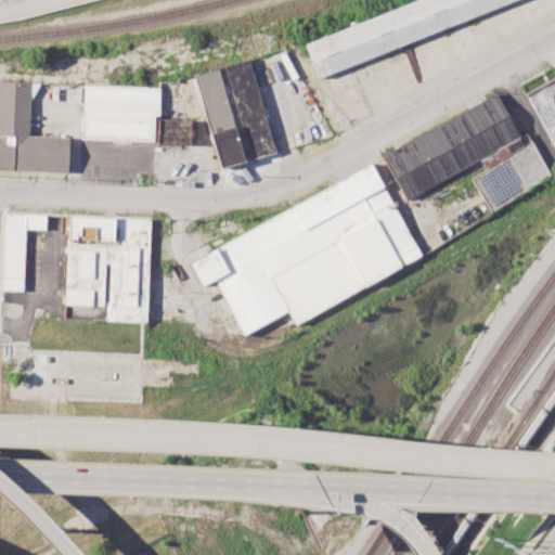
[(412,0),(305,43),(318,78),(511,0),(412,0)]
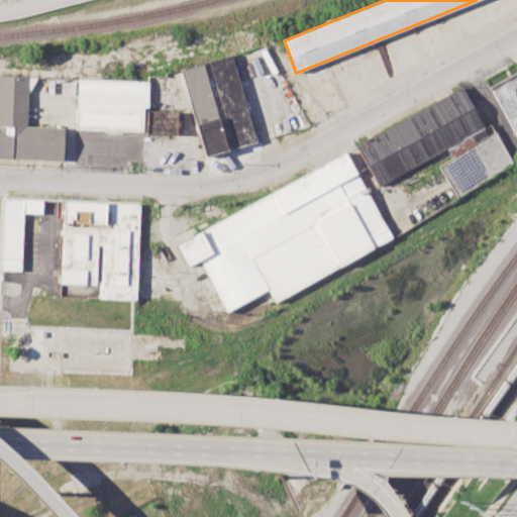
[(208,62),(233,147),(256,141),(231,55),(208,62)]
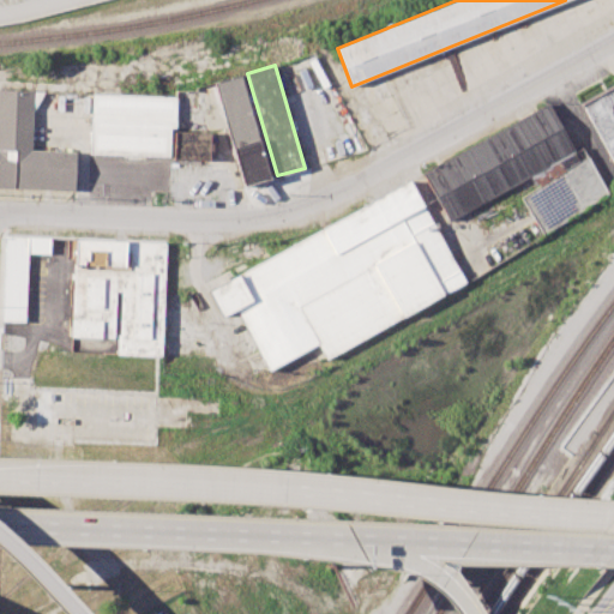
[(214,82),(240,74),(270,179),(242,186),(214,82)]
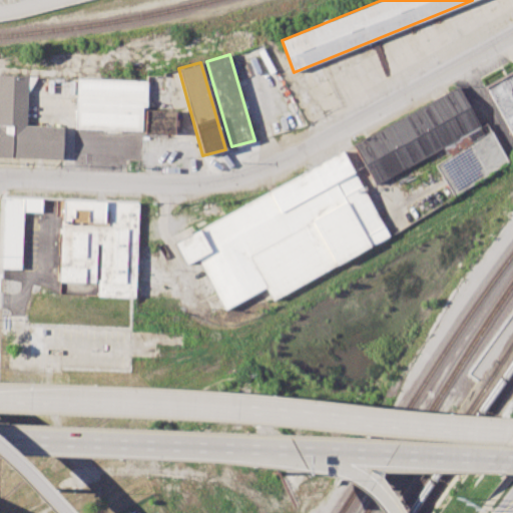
[(512,70),(485,85),(512,137),(512,70)]
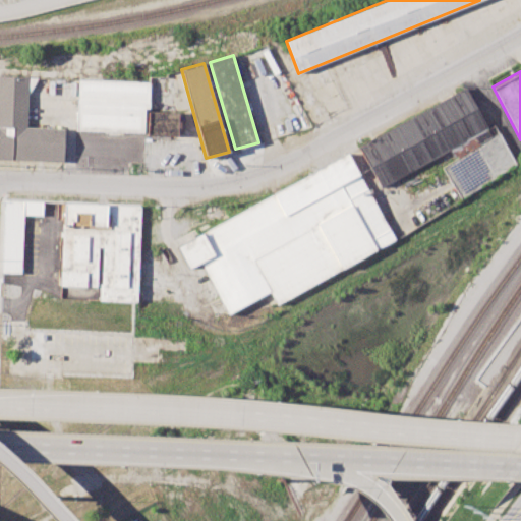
[(37,77),(0,76),(0,159),(62,161),(63,128),(25,127),(26,98),(37,77)]
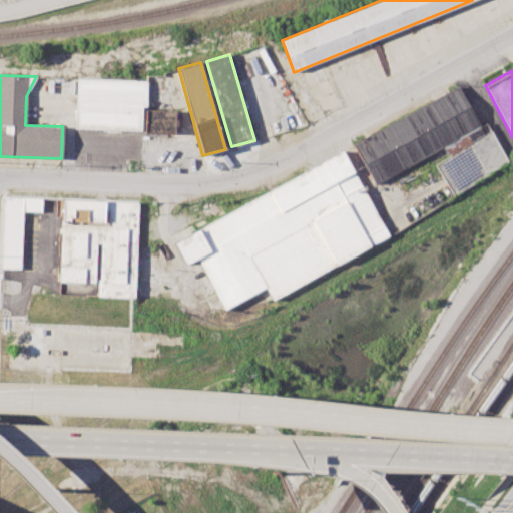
[(77,78),(76,96),(146,99),(146,80),(77,78)]
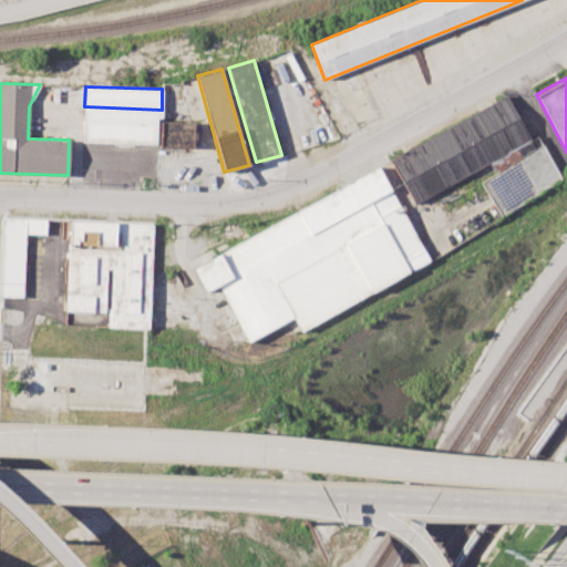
[(506,96),(390,160),(414,204),(531,140),(506,96)]
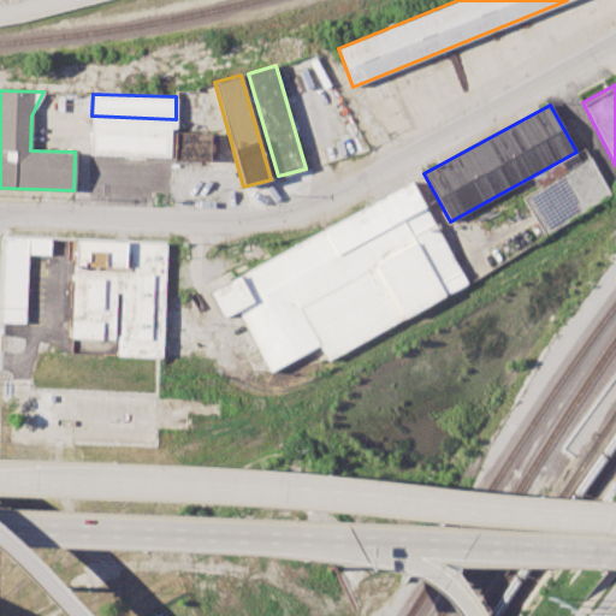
[(92,116),(89,153),(170,157),(170,126),(175,126),(176,119),(92,116)]
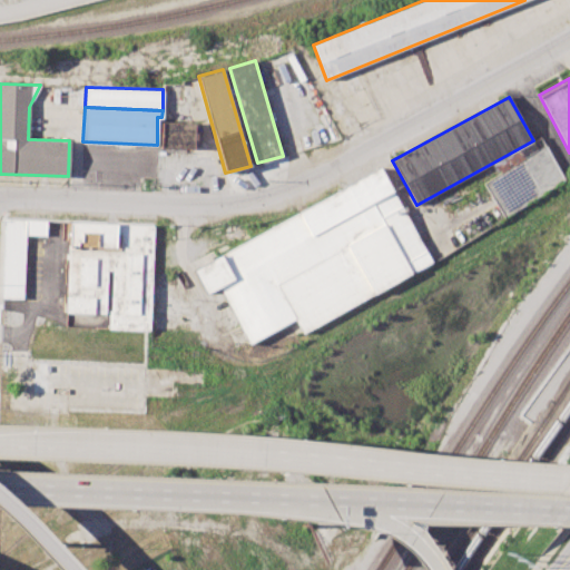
[(193,121),(161,120),(160,147),(193,148),(193,121)]
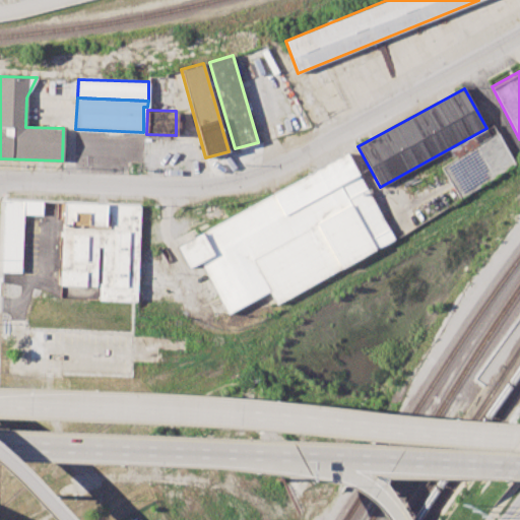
[(497,132),(442,167),(460,198),(517,166),(497,132)]
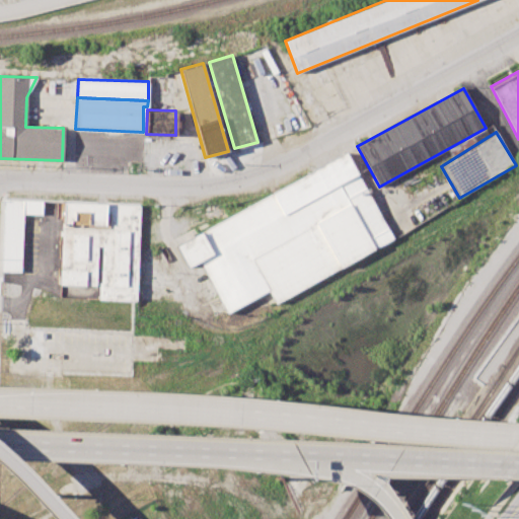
[(345,152),(393,237),(276,303),(268,290),(227,312),(199,262),(189,267),(177,245),(345,152)]
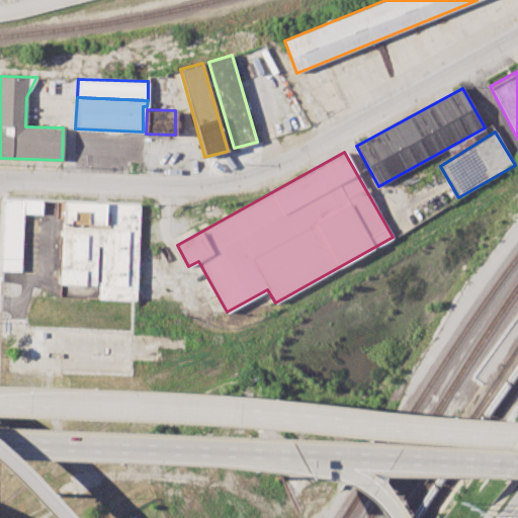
[(41,213),(23,213),(21,270),(2,270),(4,198),(41,200),(41,213)]
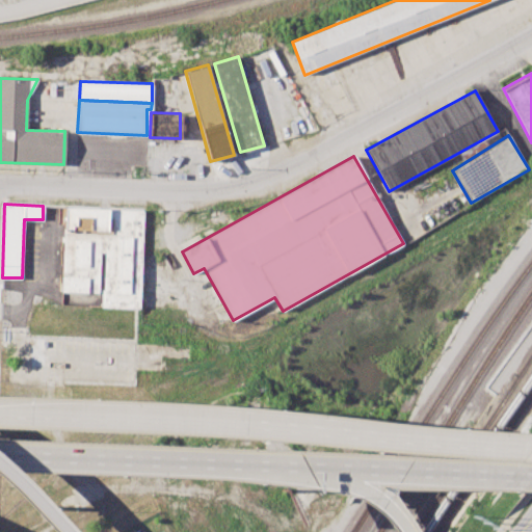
[(143,210),(140,308),(101,306),(101,292),(60,291),(64,207),(143,210)]
